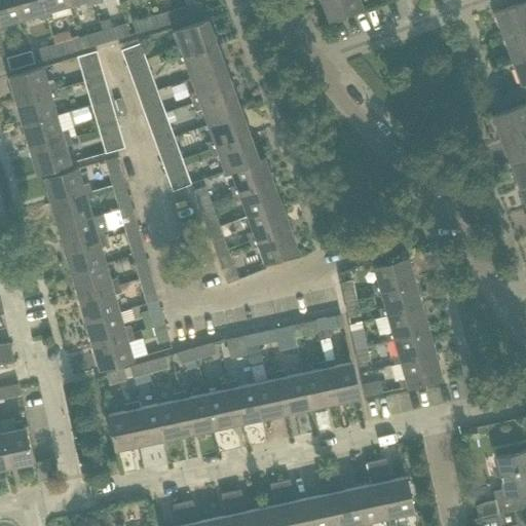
[(22,20),(15,0),(0,0),(0,32),(6,30),(5,24),(22,20)]
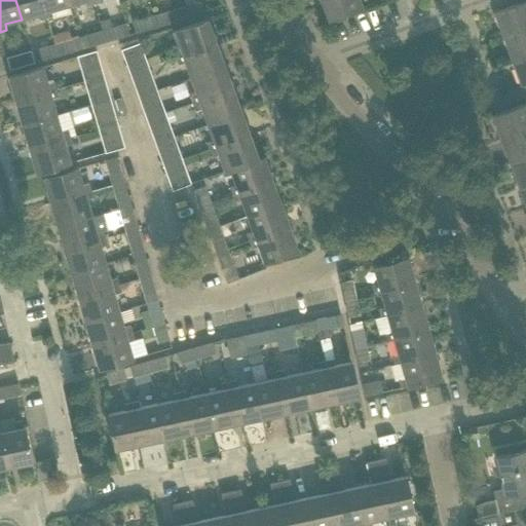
[(46,19),(41,0),(15,0),(22,20),(37,14),(39,21),(46,19)]
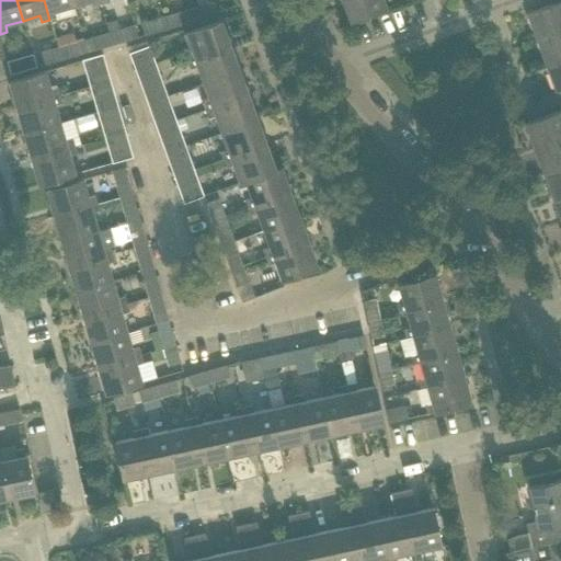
[(73,6),(71,0),(44,0),(49,20),(57,18),(56,11),(73,6)]
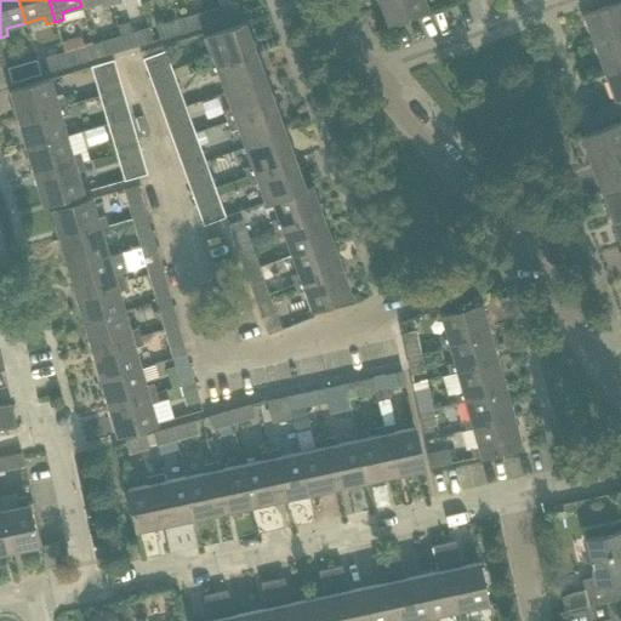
[(427,9),(423,0),(377,0),(386,24),(427,9)]
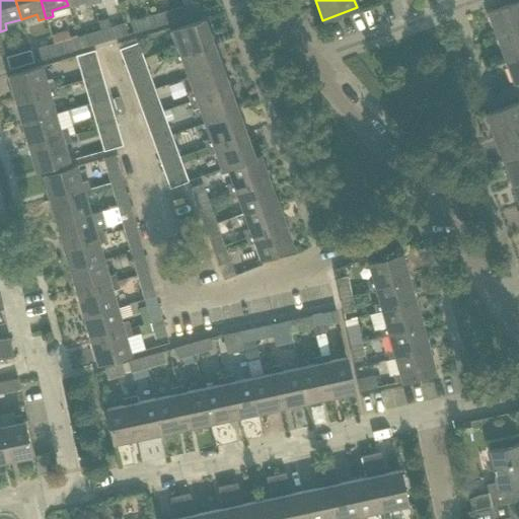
[(518,0),(506,6),(487,12),(496,36),(518,27),(518,0)]
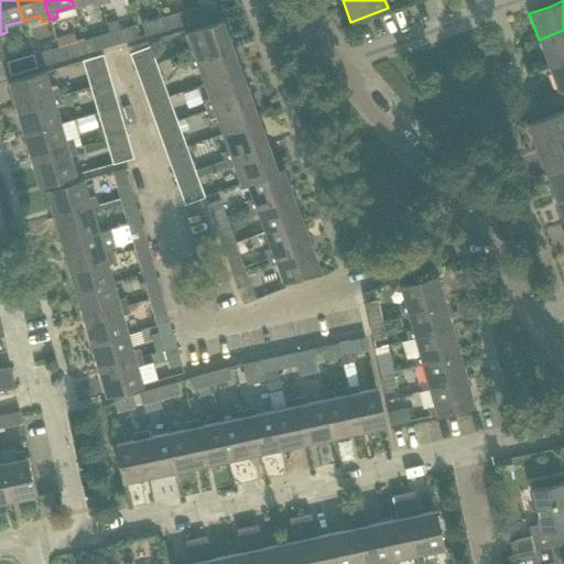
[(203,19),(199,7),(186,10),(190,22),(203,19)]
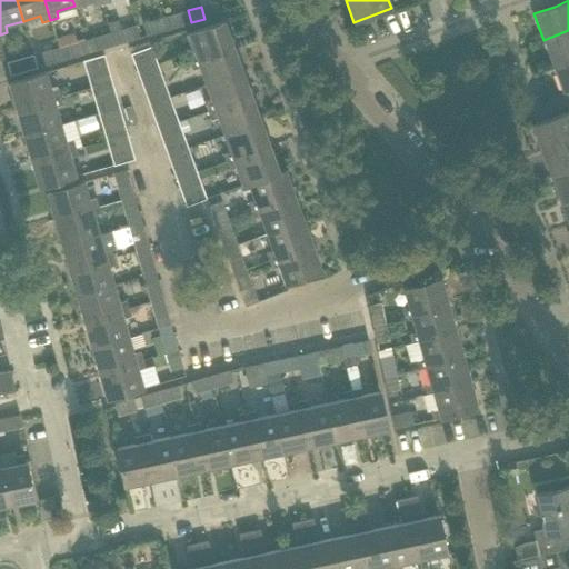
[(182,26),(179,12),(161,18),(165,30),(182,26)]
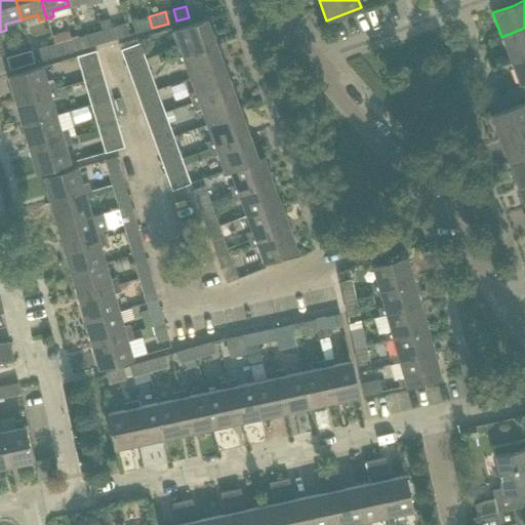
[(152,28),(149,16),(131,22),(135,33),(152,28)]
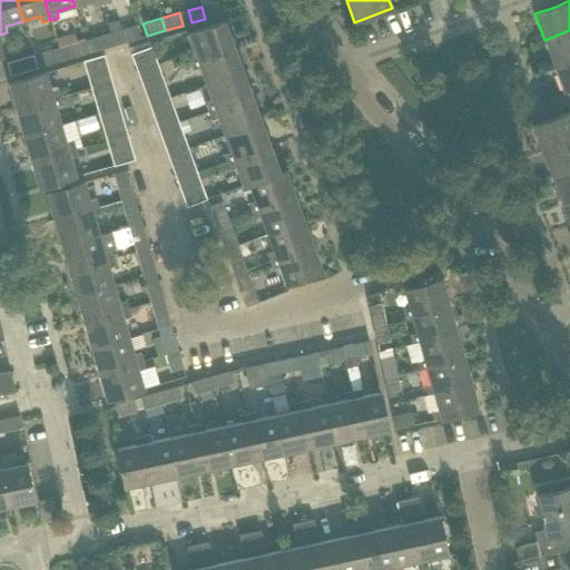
[(234,46),(225,20),(187,35),(194,52),(187,55),(190,62),(234,46)]
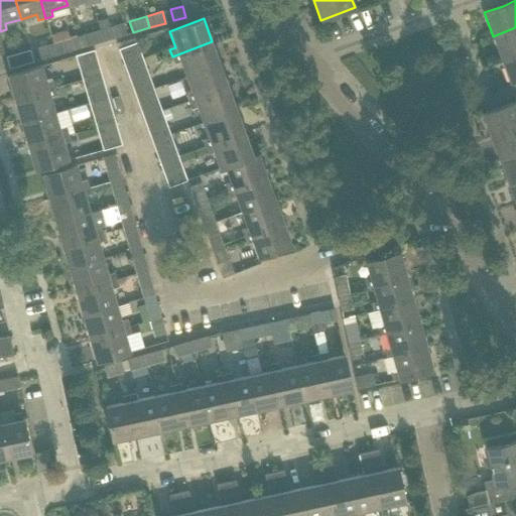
[(123,23),(116,25),(109,27),(108,19),(98,21),(100,29),(103,41),(126,34),(123,23)]
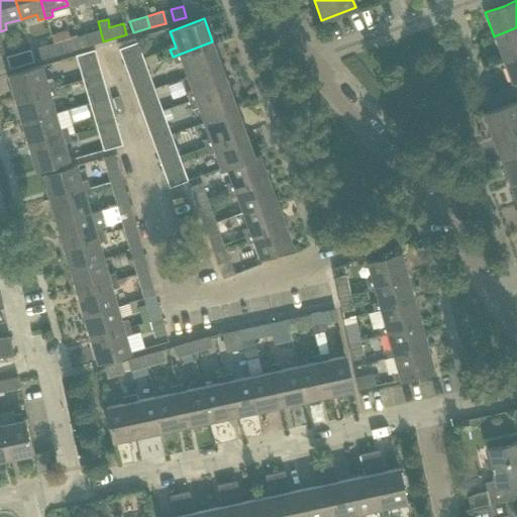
[(516,27),(494,36),(502,60),(516,54),(516,27)]
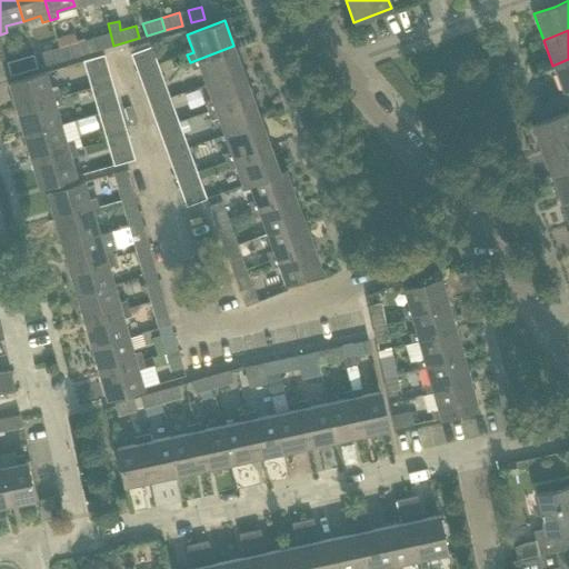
[(113,46),(110,32),(91,38),(96,51),(113,46)]
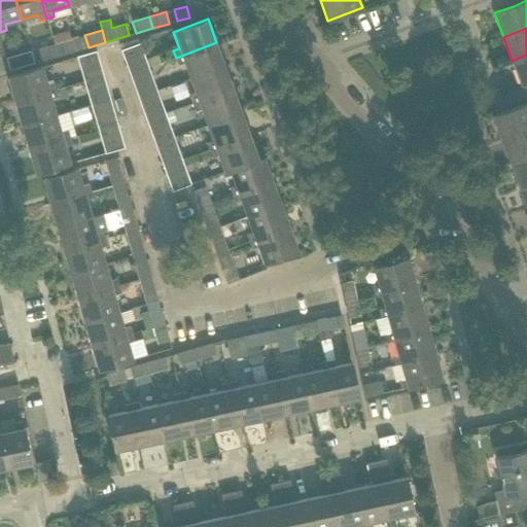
[(74,51),(71,39),(54,44),(58,56),(74,51)]
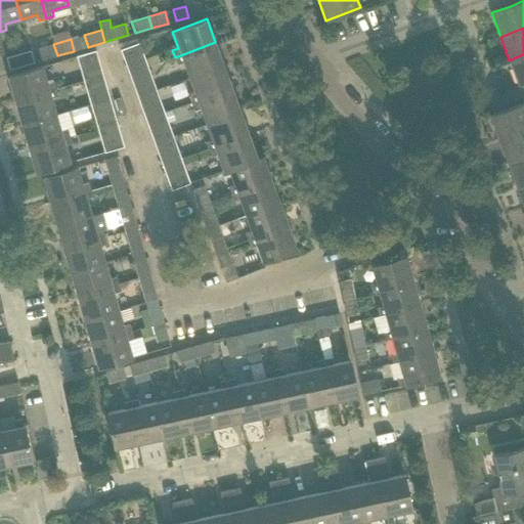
[(223,66),(215,42),(175,57),(177,64),(183,62),(188,78),(223,66)]
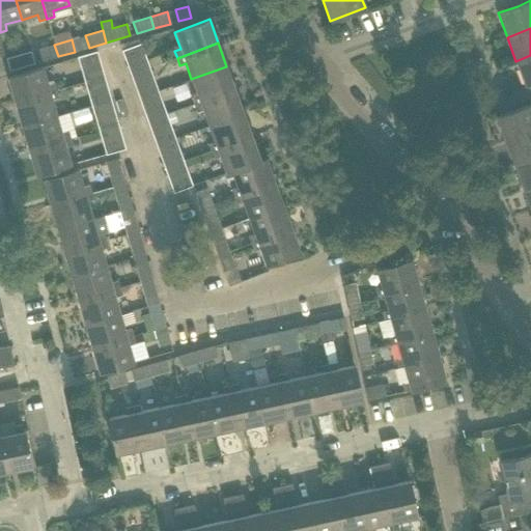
[(58,56),(54,45),(37,50),(40,61),(58,56)]
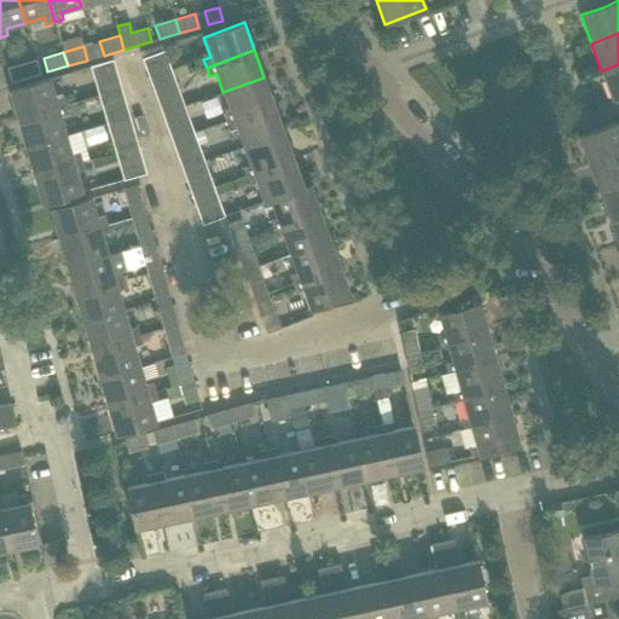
[(11,82),(39,74),(34,59),(7,67),(11,82)]
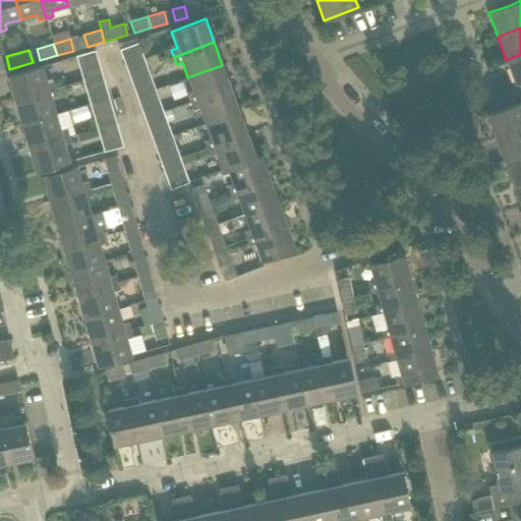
[(520,54),(506,60),(514,83),(520,80),(520,54)]
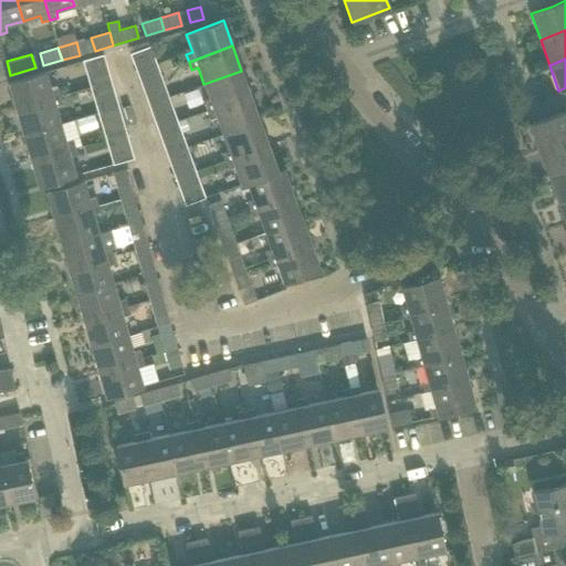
[(160,72),(156,62),(136,69),(139,80),(160,72)]
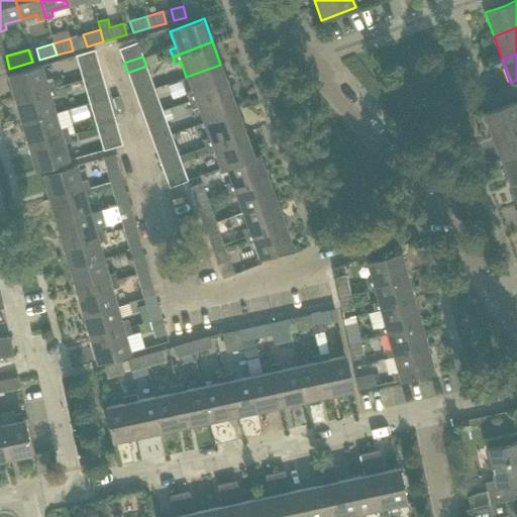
[(101,75),(98,65),(80,70),(83,80),(101,75)]
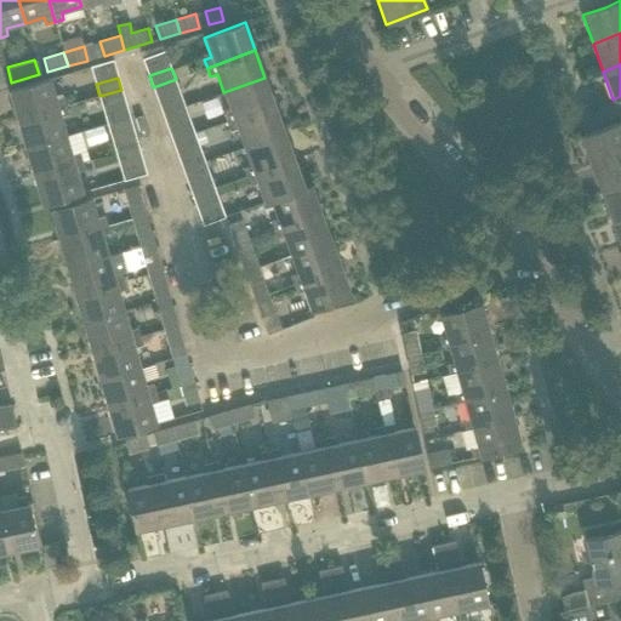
[(231,110),(223,113),(227,123),(274,104),(265,78),(223,92),(231,110)]
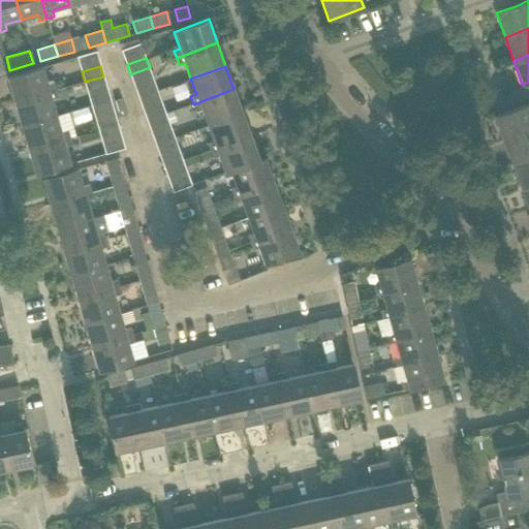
[(42,67),(27,71),(7,78),(14,102),(57,90),(55,82),(48,84),(42,67)]
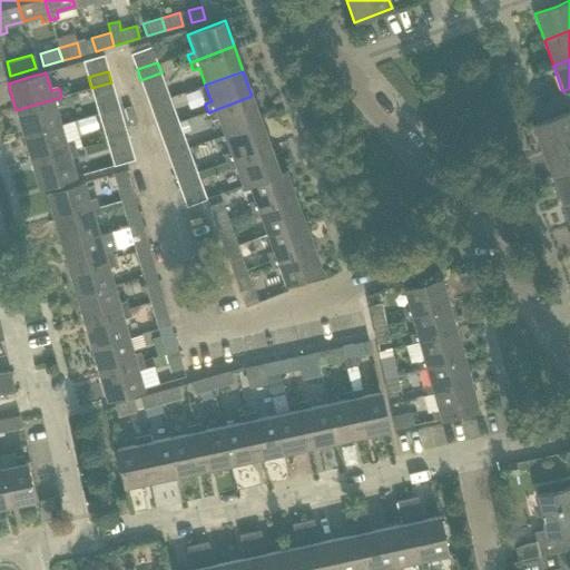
[(165,84),(161,72),(140,80),(145,90),(165,84)]
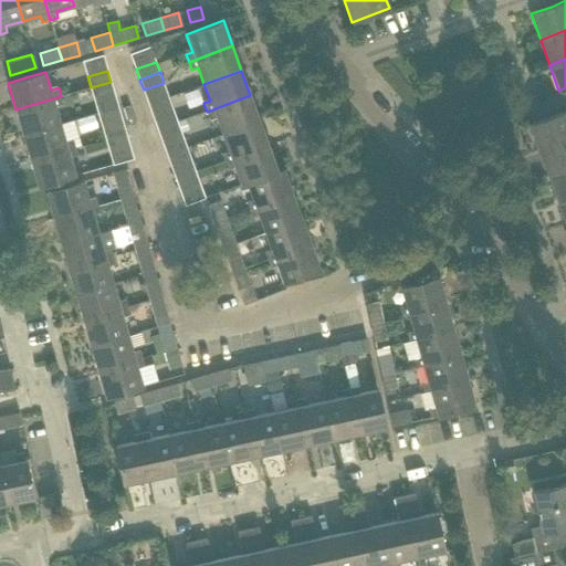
[(114,92),(111,82),(91,87),(93,97),(114,92)]
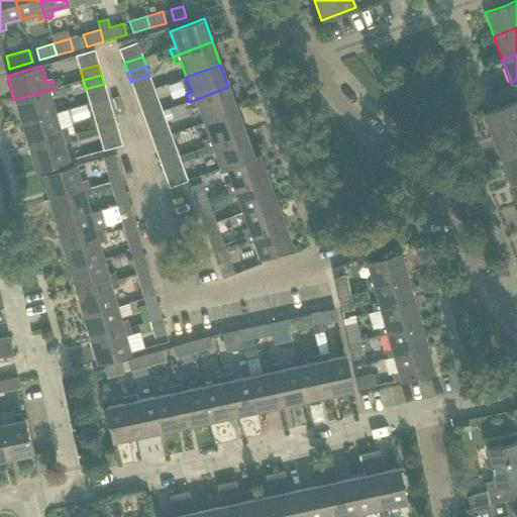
[(237,111),(228,87),(189,102),(192,109),(197,107),(203,123),(237,111)]
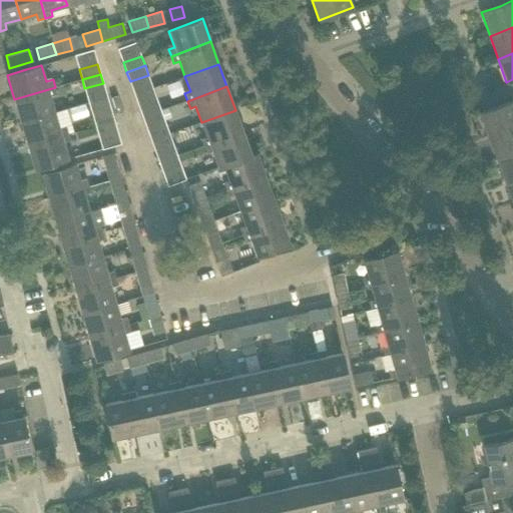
[(57,94),(55,87),(14,99),(20,122),(55,112),(50,96),(57,94)]
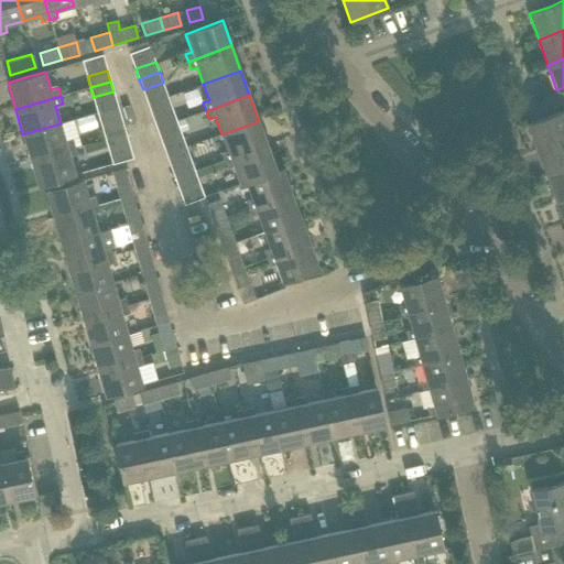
[(563,110),(527,125),(537,150),(563,139),(563,110)]
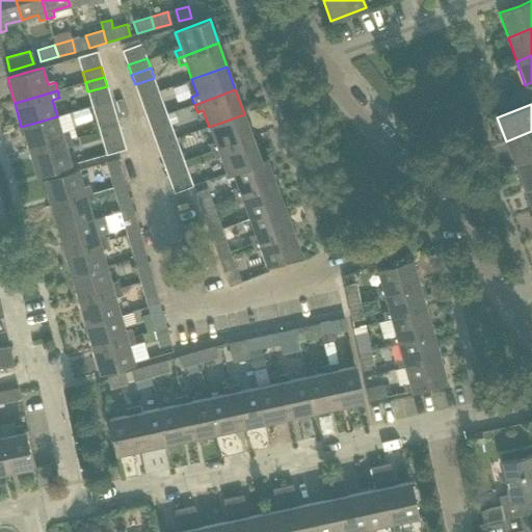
[(164,105),(144,112),(149,122),(167,115),(164,105)]
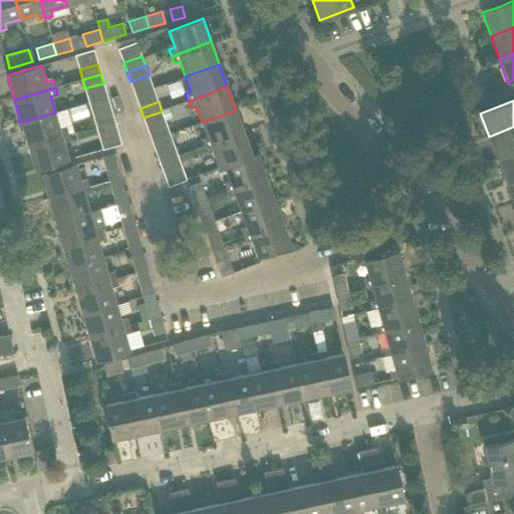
[(114,120),(111,110),(93,116),(95,125),(114,120)]
